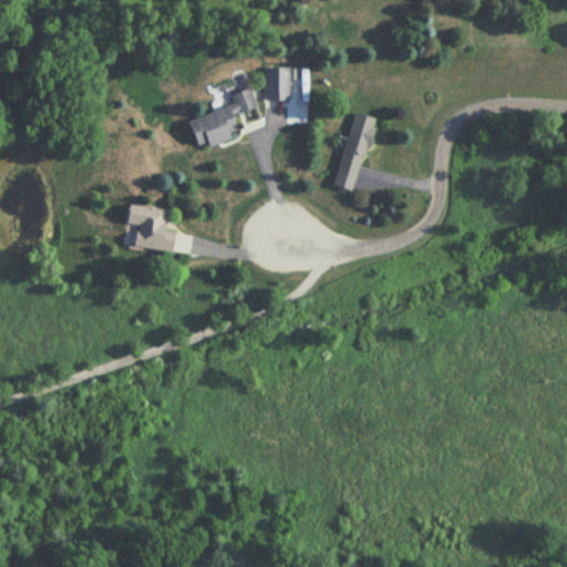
[(319,0),(297,0),(301,9),(319,0)]
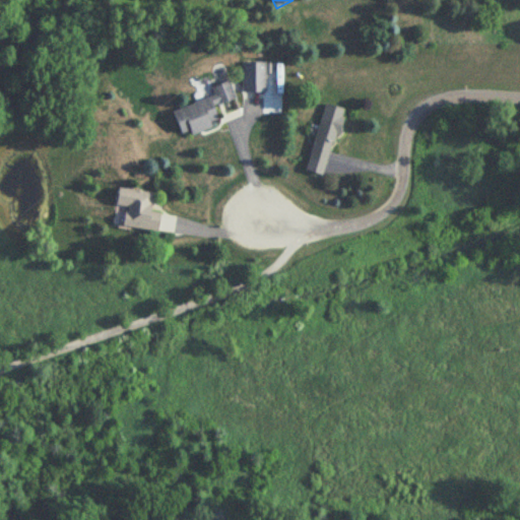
[(265,65),(242,65),(242,94),(265,94),(265,65)]
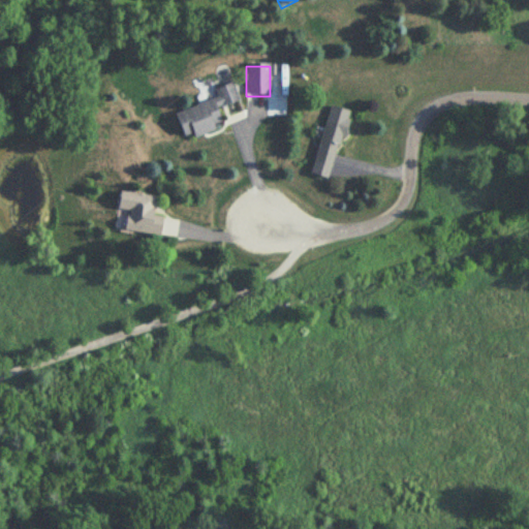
[(217,100),(176,115),(184,137),(193,134),(194,138),(216,131),(214,126),(222,123),(217,110),(240,102),(232,85),(214,91),(217,100)]
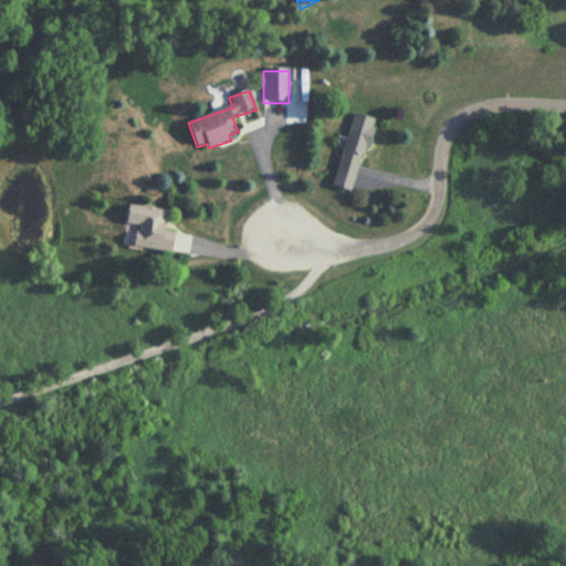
[(334,188),(354,194),(373,119),(352,114),(334,188)]
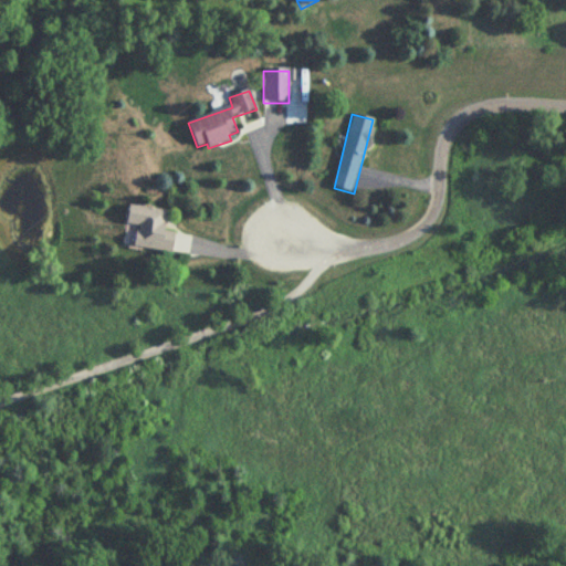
[(167,211),(127,206),(123,247),(171,252),(175,232),(165,231),(167,211)]
